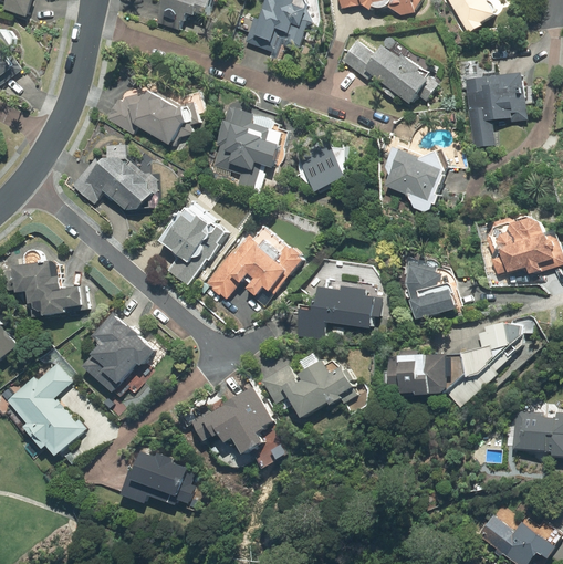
[(2,0),(6,1),(2,10),(27,18),(31,0),(2,0)]
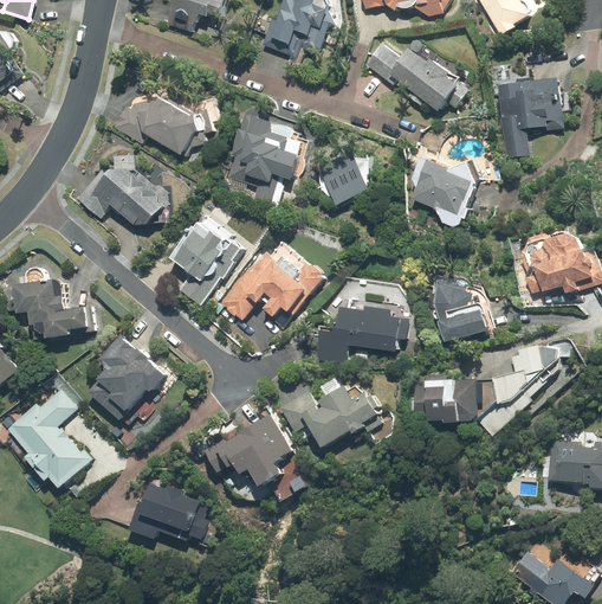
[(172,0),(164,20),(191,30),(196,14),(218,21),(224,0),(172,0)]
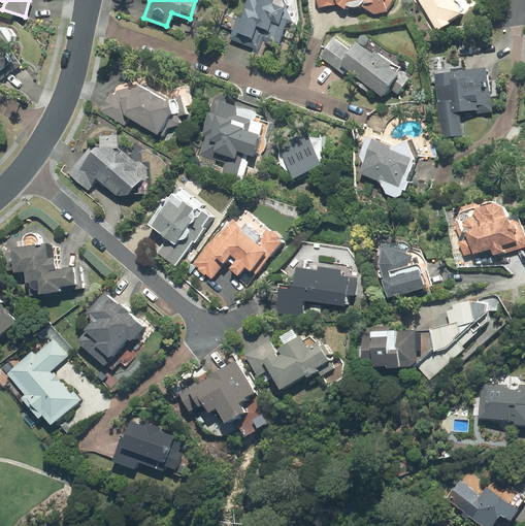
[(245,0),(239,21),(233,19),(227,38),(262,51),(265,42),(275,46),(283,26),(277,25),(286,0),(245,0)]
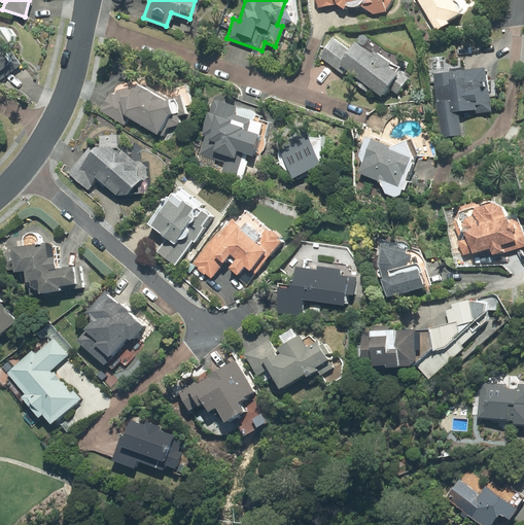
[(384,10),(390,0),(312,0),(313,6),(363,0),(364,13),(384,10)]
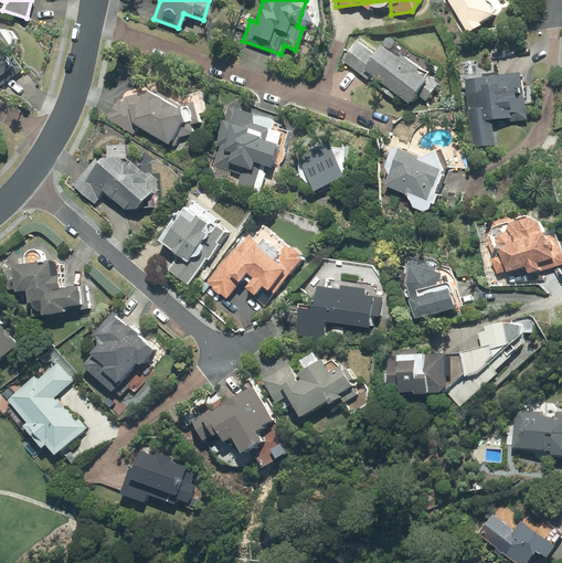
[(445,0),(465,32),(494,16),(491,12),(492,7),(489,1),(484,1),(484,0),(445,0)]
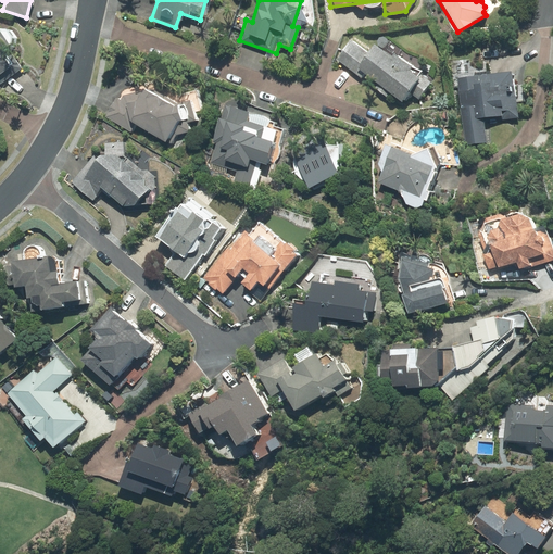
[(10,28),(0,26),(0,80),(22,66),(11,51),(14,49),(16,36),(10,28)]
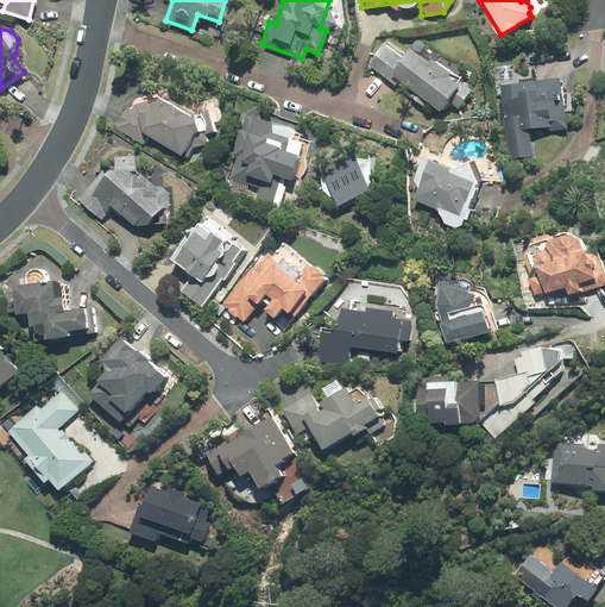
[(383,43),(366,66),(395,86),(398,81),(440,112),(449,99),(459,106),(471,89),(460,81),(458,85),(447,77),(451,74),(430,60),(428,62),(410,49),(404,58),(383,43)]
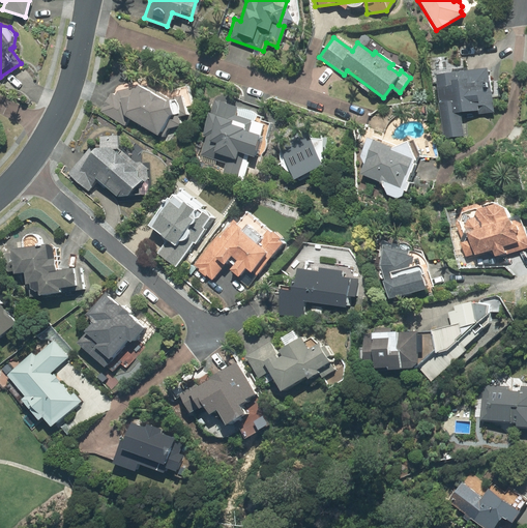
[(487,69),(434,72),(439,137),(463,135),(462,114),(490,112),(487,69)]
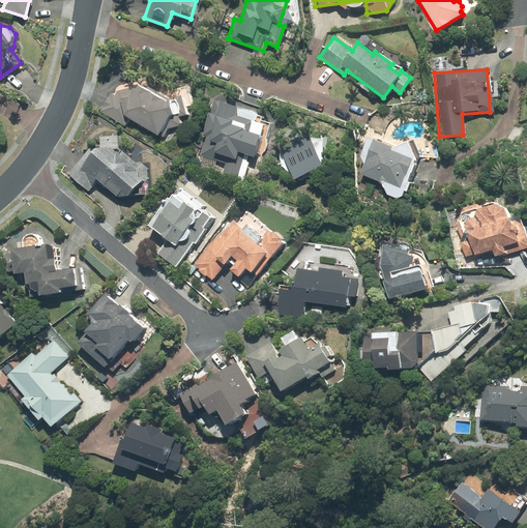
[(123,125),(127,117),(158,136),(171,116),(180,113),(175,97),(166,100),(138,85),(110,91),(98,110),(123,125)]
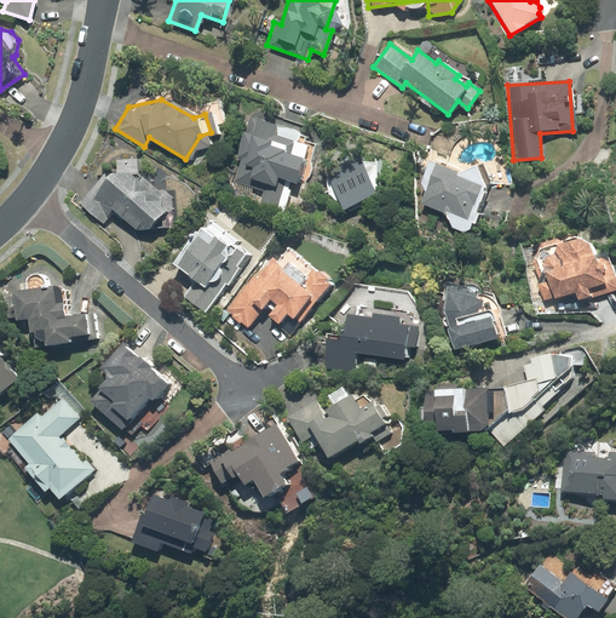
[(300,131),(251,118),(232,182),(262,190),(259,201),(283,209),(287,193),(280,192),(283,179),(297,183),(303,161),(292,158),(300,131)]
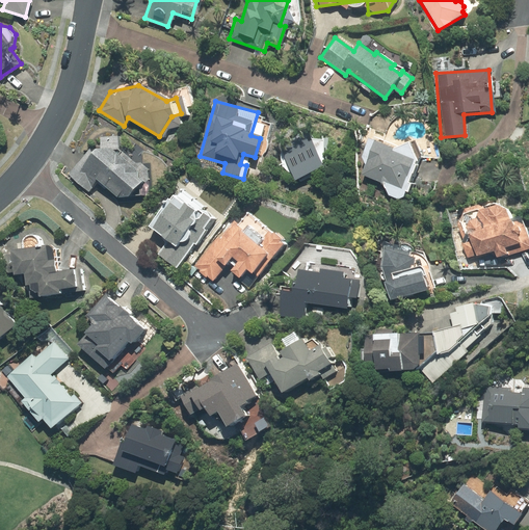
[(322,165),(321,161),(323,135),(308,135),(307,131),(278,146),(294,179),(322,165)]
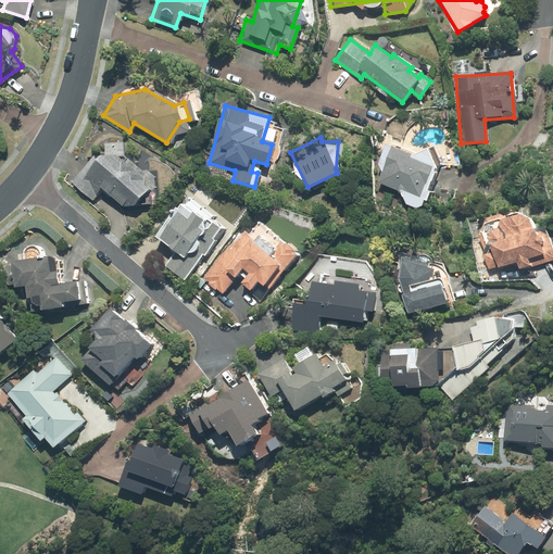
[(123,155),(123,148),(123,143),(102,145),(103,155),(90,155),(68,180),(90,200),(100,189),(122,208),(151,206),(154,175),(148,170),(141,170),(123,155)]
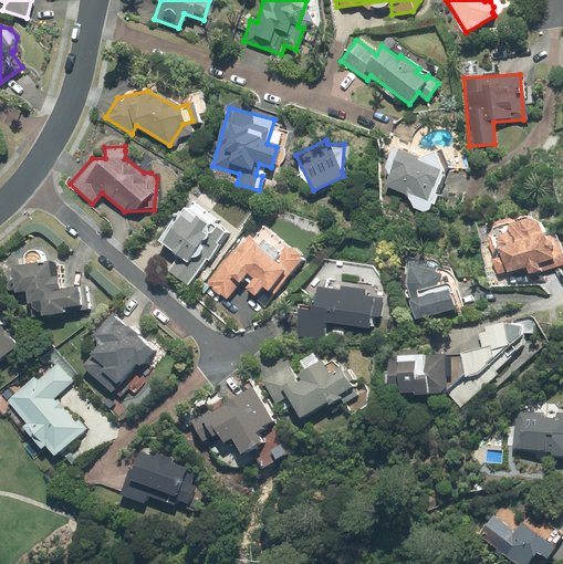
[(410,196),(409,200),(412,207),(428,212),(430,204),(436,205),(446,174),(437,153),(420,159),(391,148),(383,170),(389,171),(384,188),(410,196)]
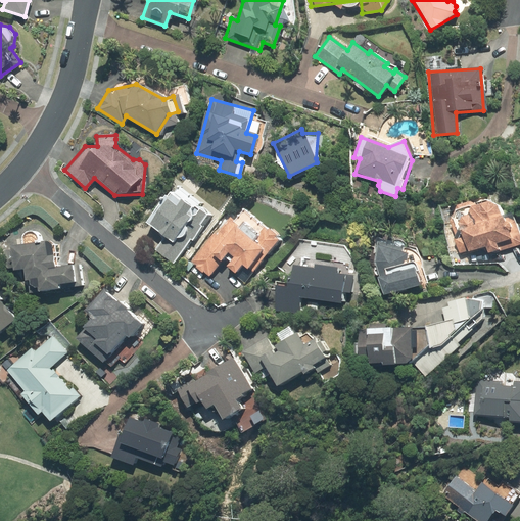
[(210,214),(176,186),(145,225),(162,238),(153,249),(171,264),(210,214)]
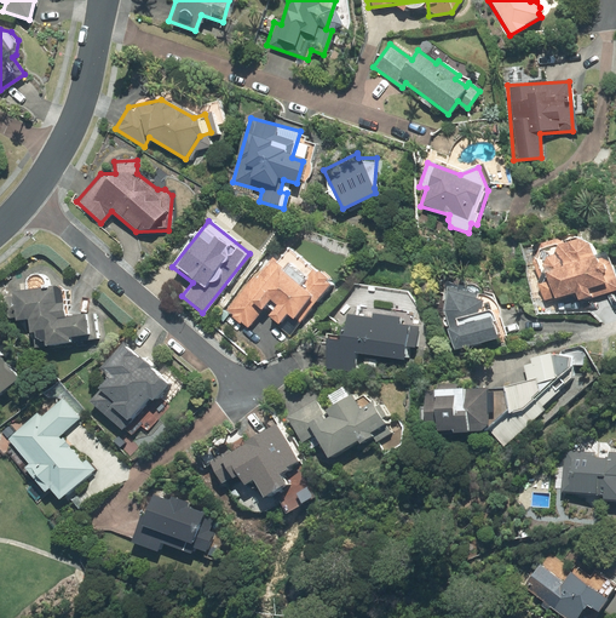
[(591,242),(576,235),(540,246),(530,259),(545,303),(575,293),(577,301),(615,287),(615,281),(608,256),(596,259),(591,242)]
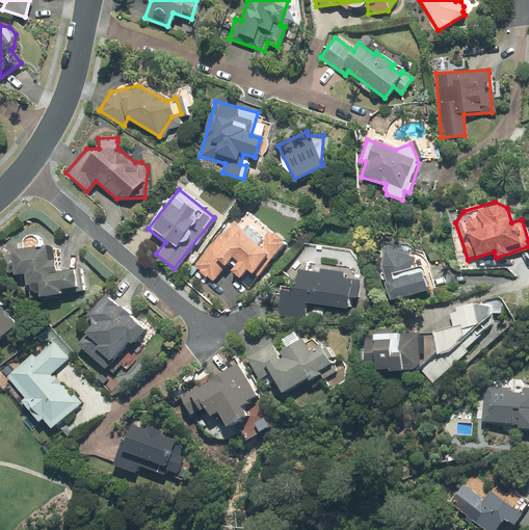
[(285,242),(243,206),(191,265),(210,282),(229,261),(235,267),(231,271),(239,279),(247,268),(256,275),(285,242)]
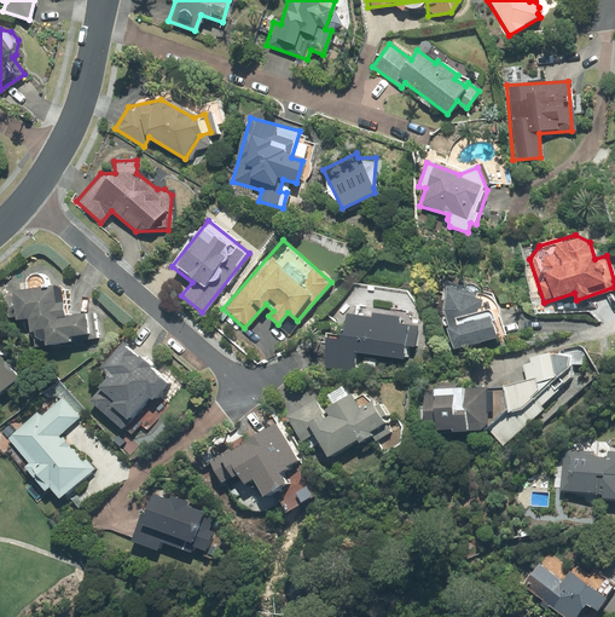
[(440,317),(454,349),(502,336),(494,307),(481,311),(482,299),(475,299),(476,287),(445,282),(440,317)]
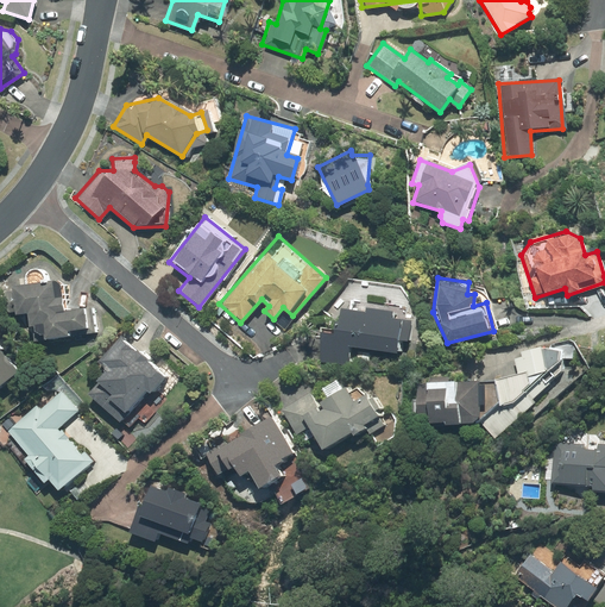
[(27,315),(29,340),(70,337),(69,331),(86,330),(83,307),(63,310),(61,286),(12,288),(14,317),(27,315)]
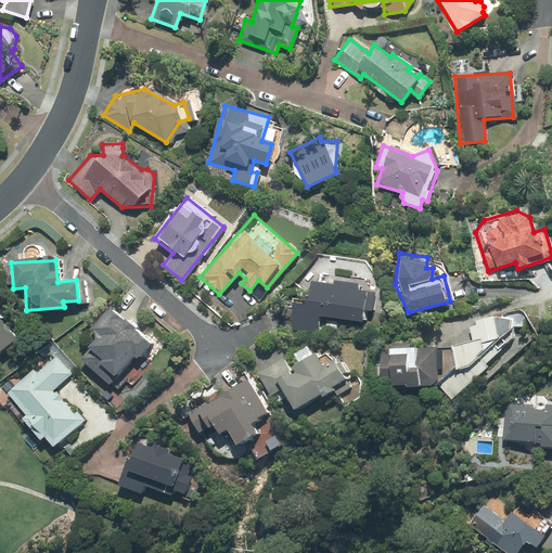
[(317,333),(318,316),(324,317),(323,328),(334,329),(335,318),(364,320),(368,278),(360,277),(361,269),(349,268),(349,274),(319,272),(318,282),(310,281),(309,298),(290,296),(290,304),(295,304),(292,331),(317,333)]
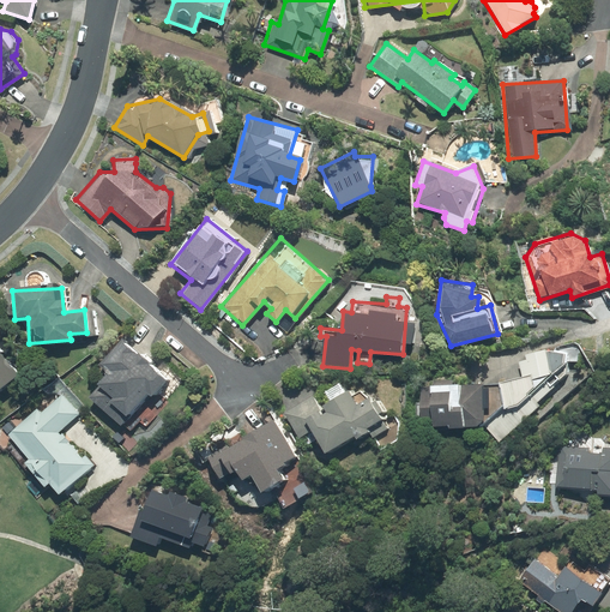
[(120,424),(148,394),(151,397),(167,381),(122,337),(97,364),(107,373),(88,394),(120,424)]
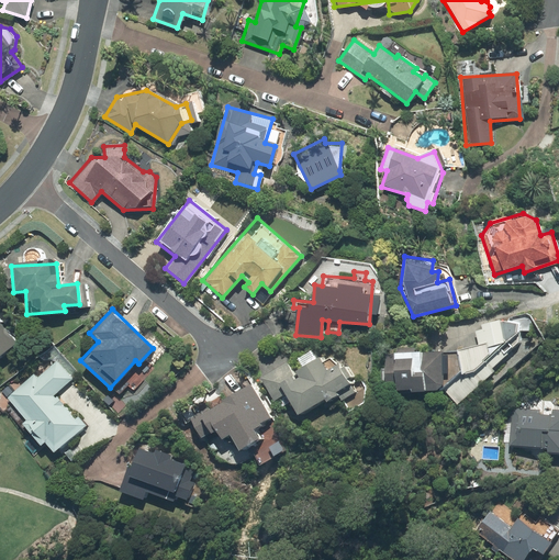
[(0,357),(18,343),(0,318),(0,357)]
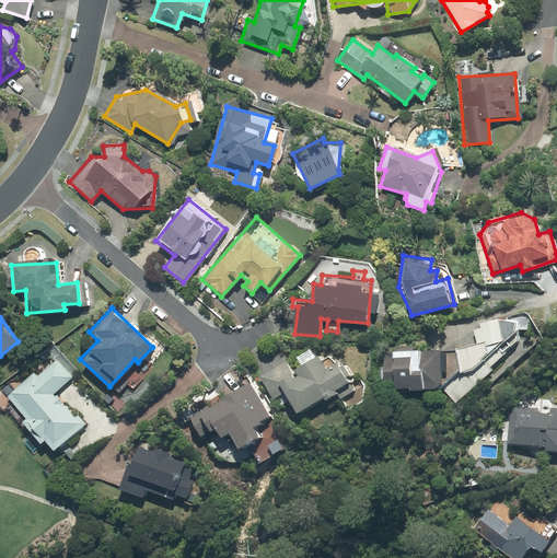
[(434,391),(441,386),(455,403),(491,370),(488,365),(502,352),(514,343),(517,322),(497,318),(477,324),(476,320),(424,334),(429,351),(409,350),(409,345),(397,345),(396,350),(392,350),(392,356),(382,357),(381,379),(394,380),(394,390),(434,391)]
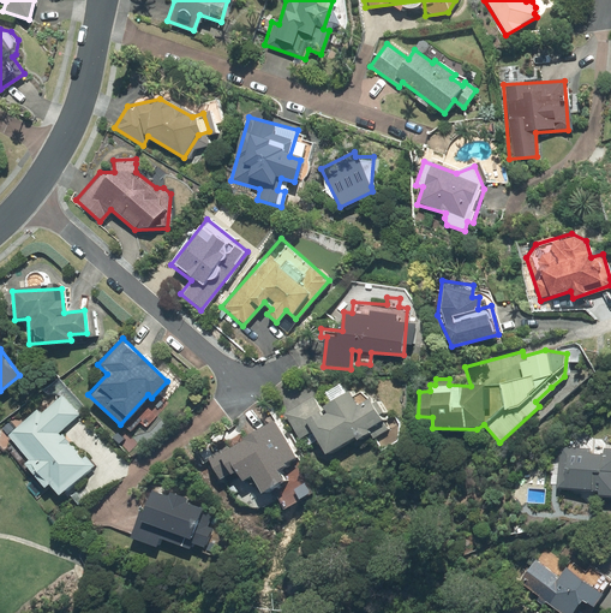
[(79,412),(55,386),(5,432),(29,459),(23,464),(46,489),(51,484),(60,495),(94,465),(84,454),(83,456),(60,430),(79,412)]
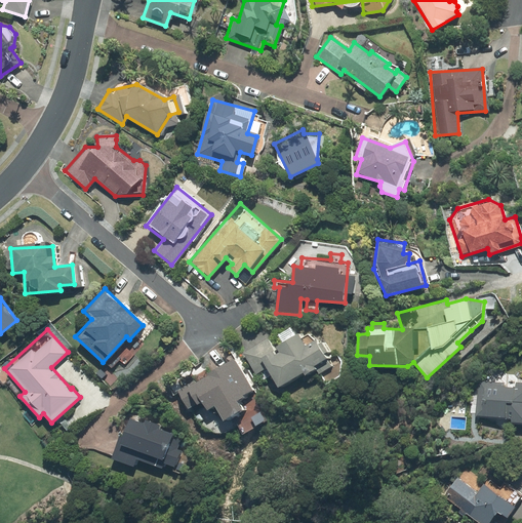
[(266,337),(241,352),(255,374),(267,367),(278,387),(303,371),(305,375),(315,370),(313,367),(327,359),(324,355),(329,352),(323,342),(318,345),(316,340),(307,347),(298,334),(274,350),(266,337)]
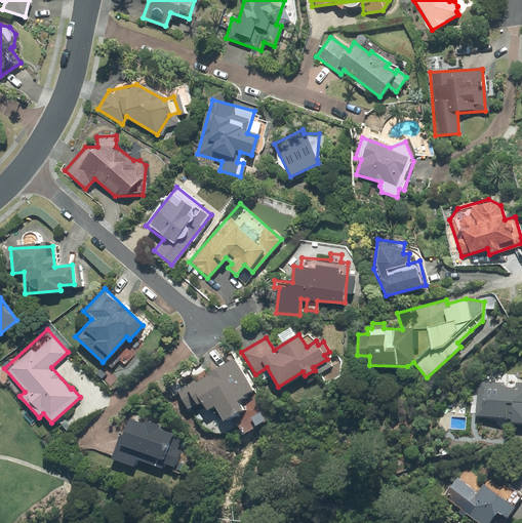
[(234,358),(195,384),(192,378),(175,389),(188,408),(201,400),(207,409),(215,405),(226,421),(243,410),(238,402),(254,391),(234,358)]
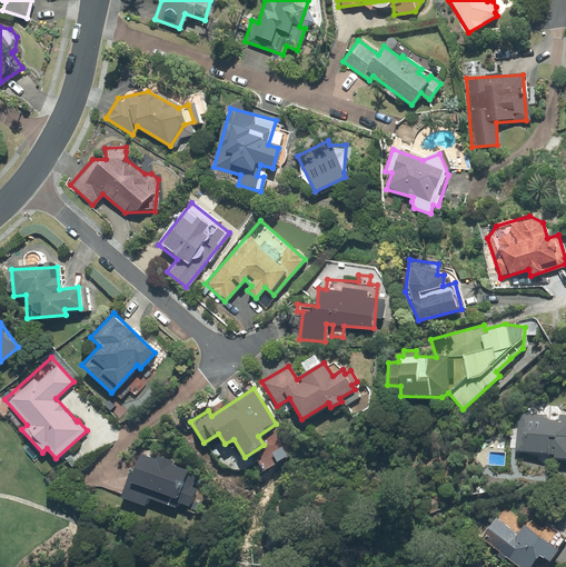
[(544,413),(516,411),(514,450),(553,453),(553,459),(565,459),(565,413),(555,413),(555,419),(544,418),(544,413)]
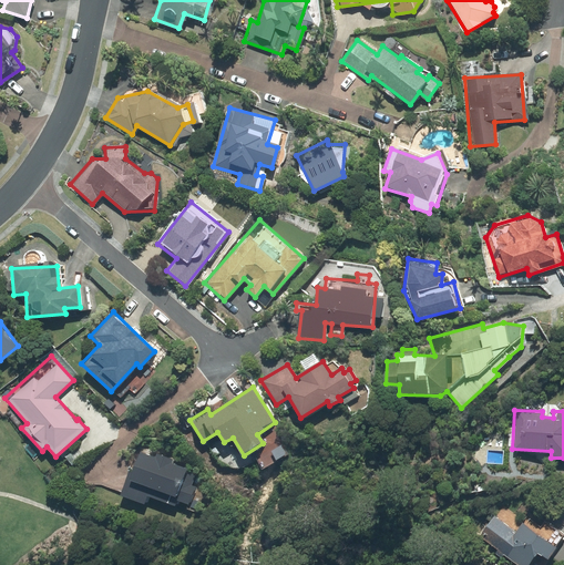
[(153,458),(135,451),(120,495),(144,503),(147,496),(175,505),(187,470),(172,464),(173,460),(154,453),(153,458)]
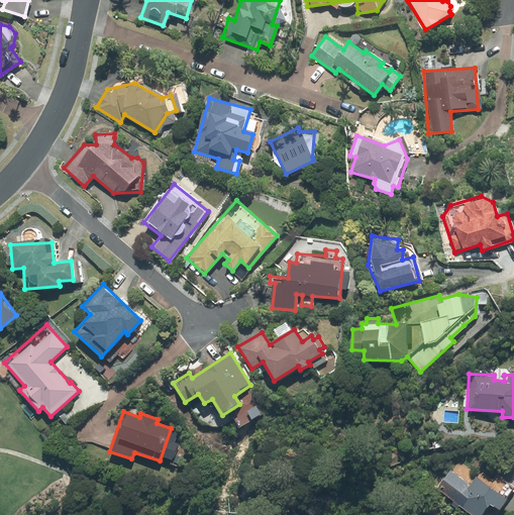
[(497,510),(513,489),(500,478),(496,482),(483,472),(478,477),(454,456),(432,484),(470,514),(483,514),(491,505),(497,510)]
